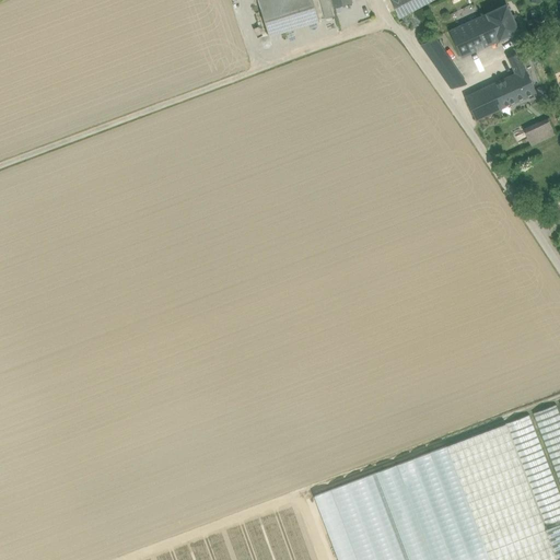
[(312,0),(281,0),(259,7),(269,36),(319,21),(312,0)]
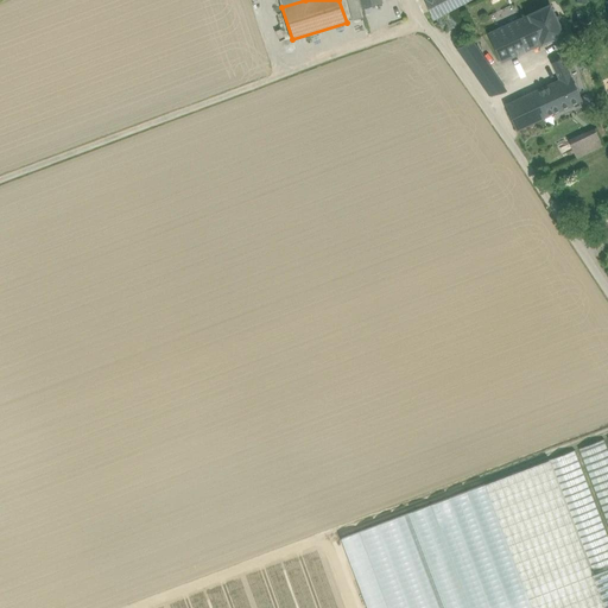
[(361,8),(358,0),(348,0),(355,20),(363,18),(361,8)]
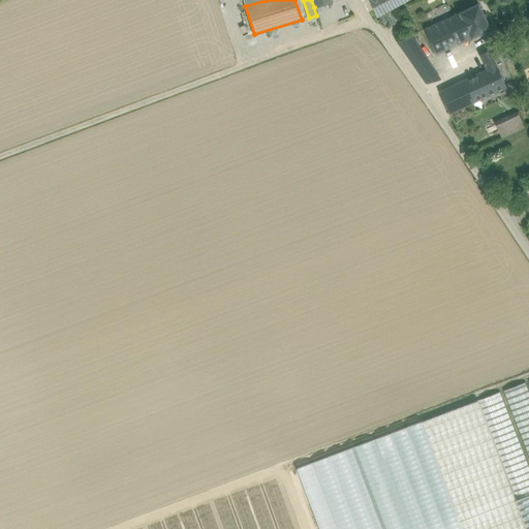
[(369,0),(377,18),(408,0),(369,0)]
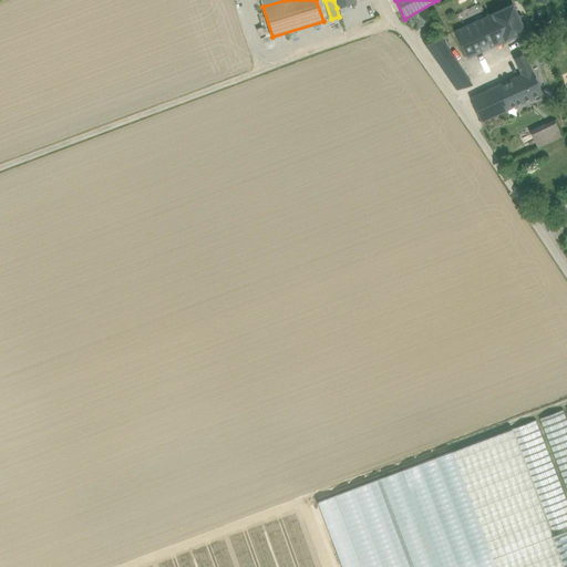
[(513,4),(493,14),(505,41),(525,32),(513,4)]
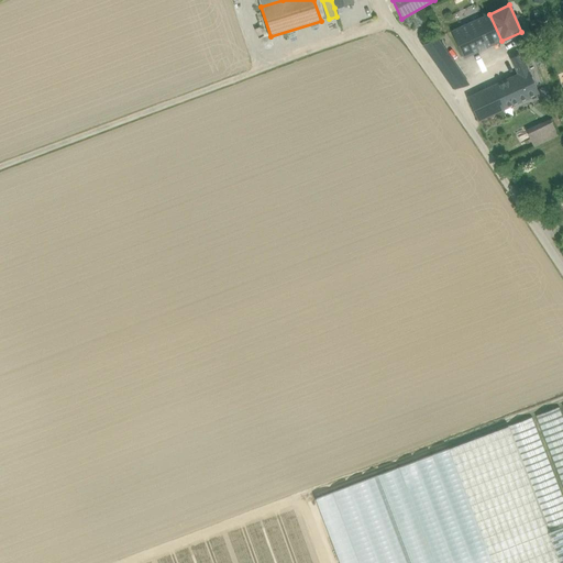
[(489,14),(452,32),(464,57),(501,41),(489,14)]
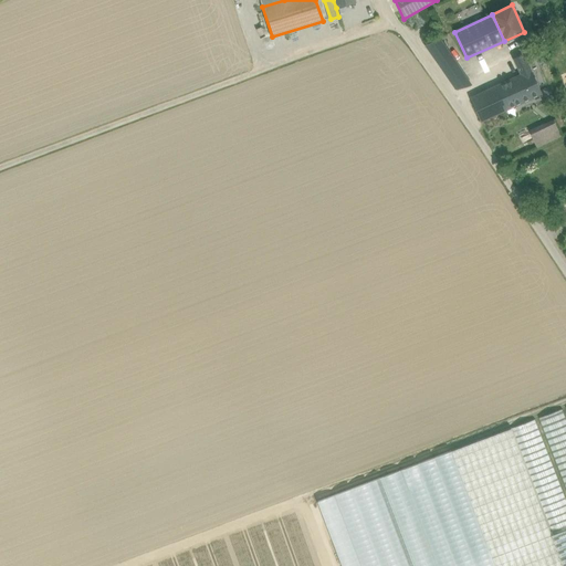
[(522,75),(470,98),(481,122),(542,94),(523,54),(514,59),(522,75)]
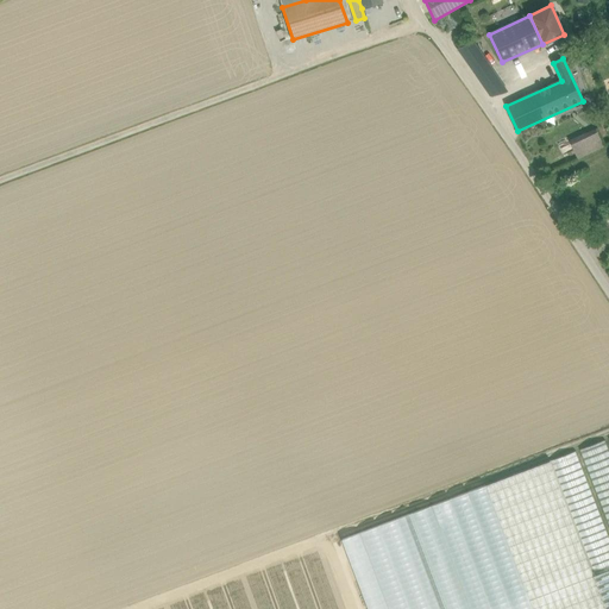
[(595,130),(569,142),(577,159),(603,146),(595,130)]
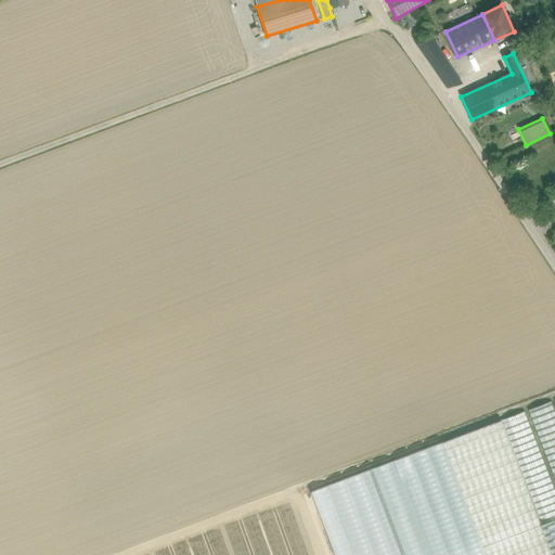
[(554,399),(443,442),(483,554),(552,554),(541,525),(554,519),(554,399)]
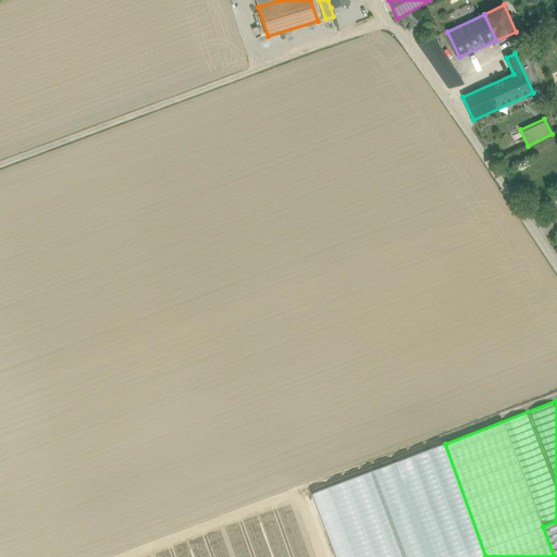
[(485,556),(445,444),(379,469),(411,556),(485,556)]
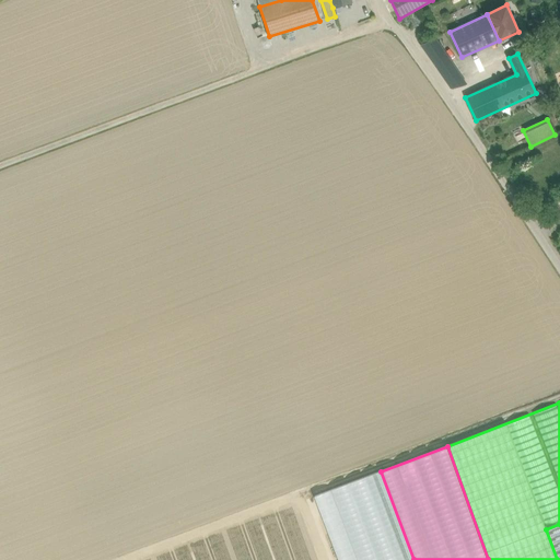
[(413,559),(381,471),(315,496),(338,559),(413,559)]
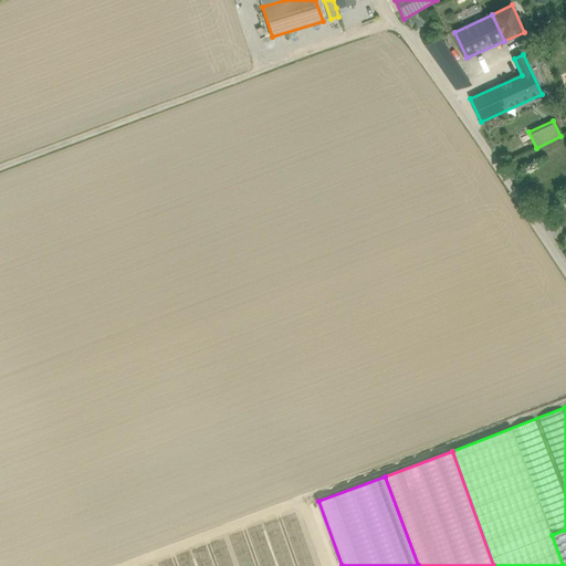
[(565,565),(565,530),(552,535),(563,565),(565,565)]
